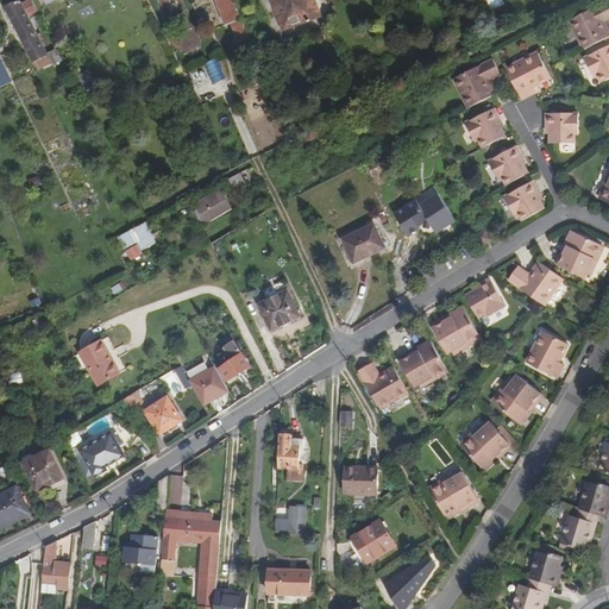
[(252,38),(236,0),(218,0),(227,25),(232,24),(240,43),(252,38)]
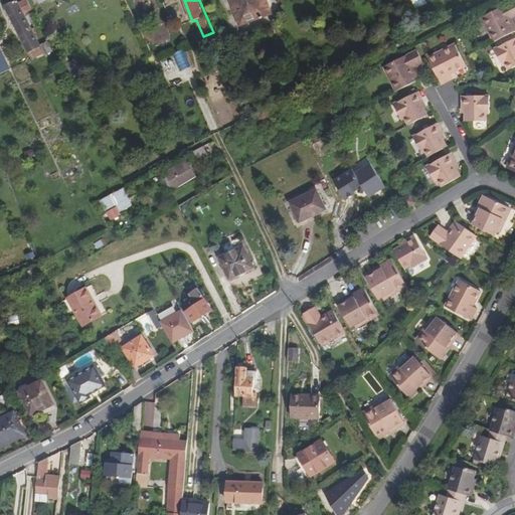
[(229,0),(239,24),(243,23),(234,0),(229,0)]
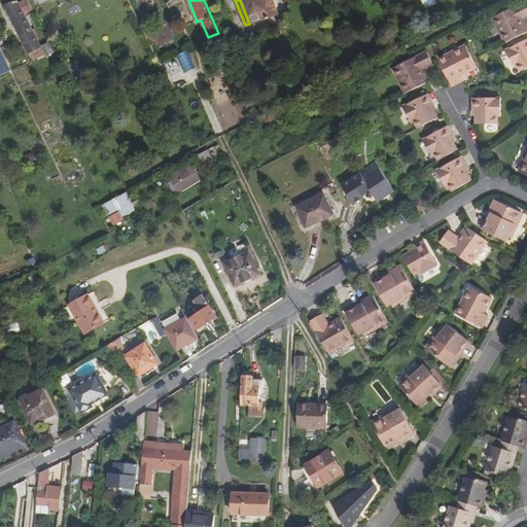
[(266,18),(258,0),(240,0),(249,24),(266,18)]
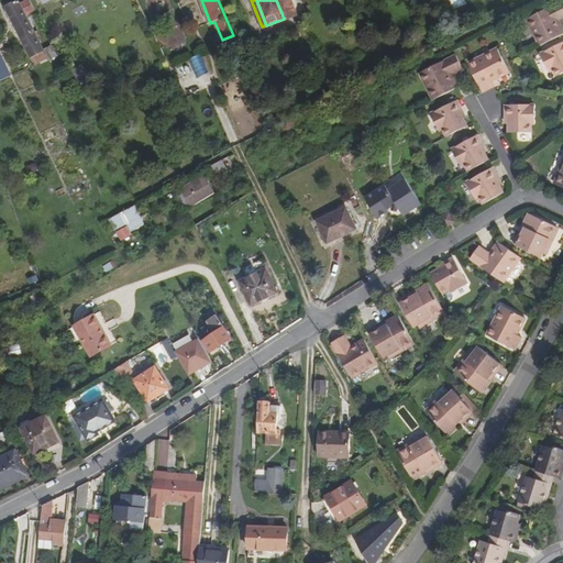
[(276,0),(284,19),(296,14),(290,0),(276,0)]
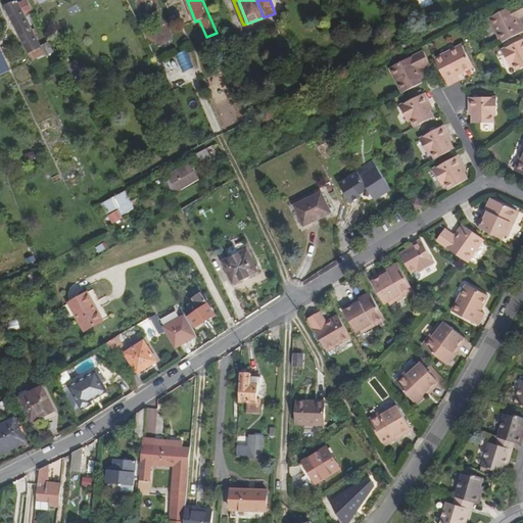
[(5,8),(33,61),(56,50),(51,41),(40,47),(24,14),(32,10),(27,1),(18,5),(16,2),(5,8)]
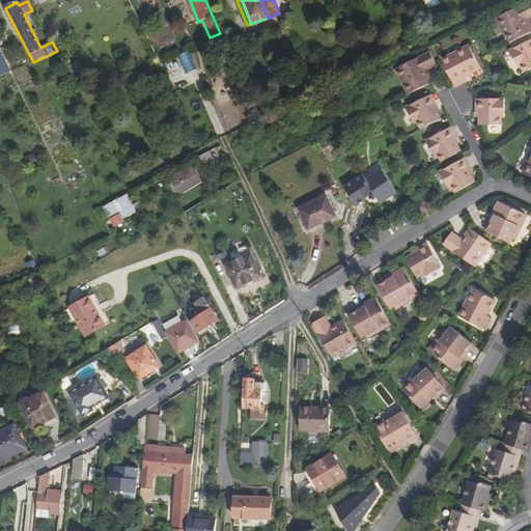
[(496,20),(508,46),(530,34),(526,27),(524,28),(522,23),(524,22),(526,21),(530,18),(530,2),(496,20)]
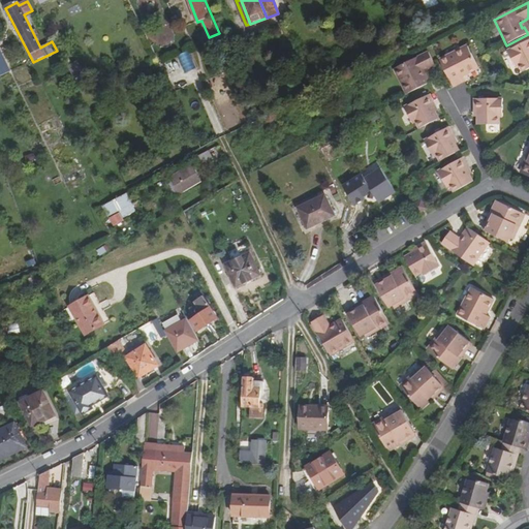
[(528,70),(528,40),(507,53),(515,68),(519,67),(522,74),(528,70)]
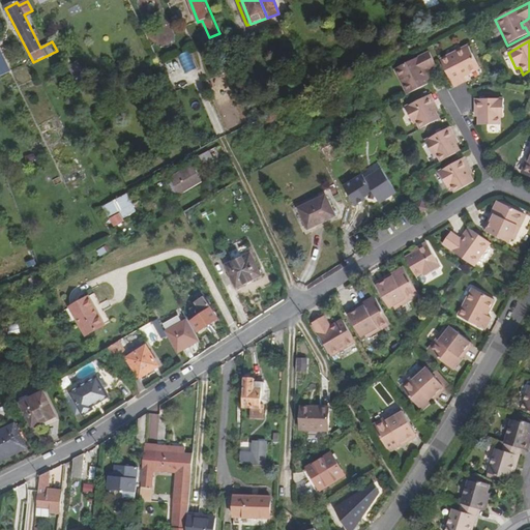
[(454,87),(466,82),(463,77),(467,75),(468,76),(479,69),(469,49),(441,62),(453,85),(454,87)]
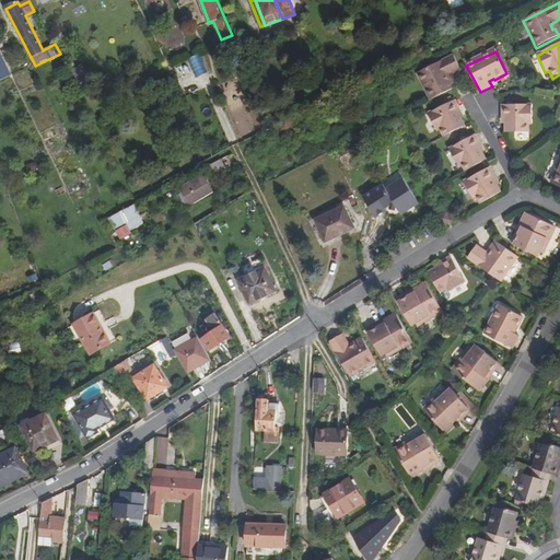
[(188,58),(195,78),(208,72),(200,54),(188,58)]
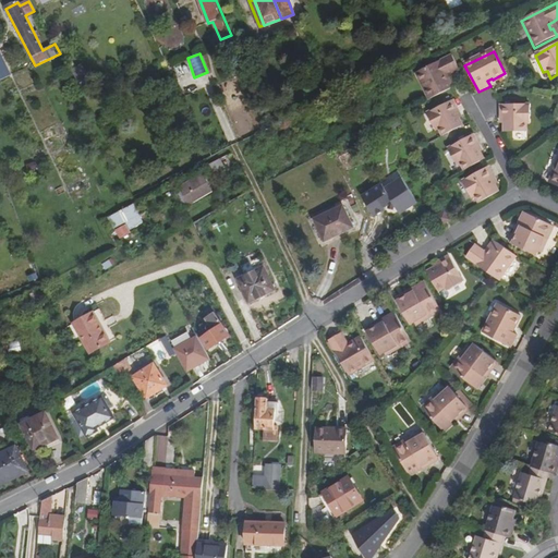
[(417,74),(431,99),(452,88),(449,81),(446,83),(443,77),(446,75),(460,69),(452,55),(417,74)]
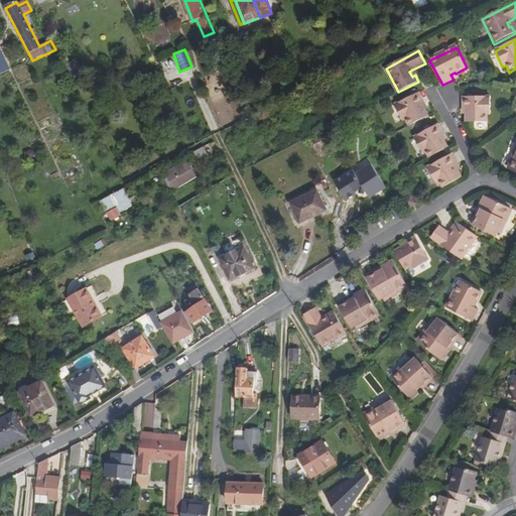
[(0,52),(0,76),(9,72),(0,52)]
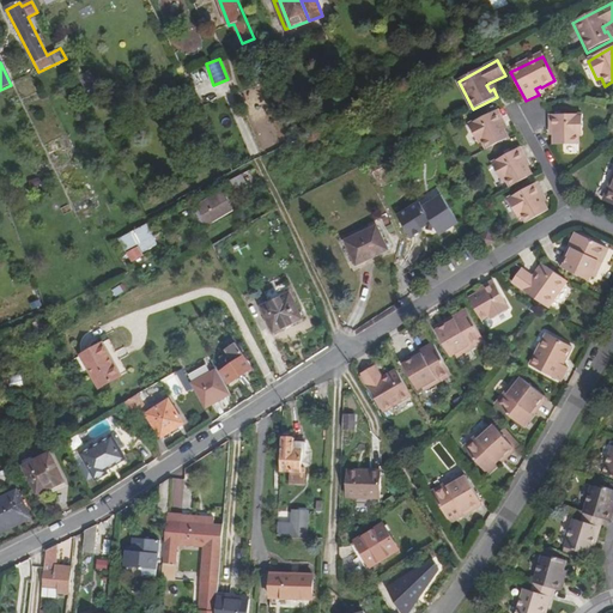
[(503,123),(507,121),(498,108),(469,123),(479,143),(484,141),(487,149),(510,138),(505,129),(503,123)]
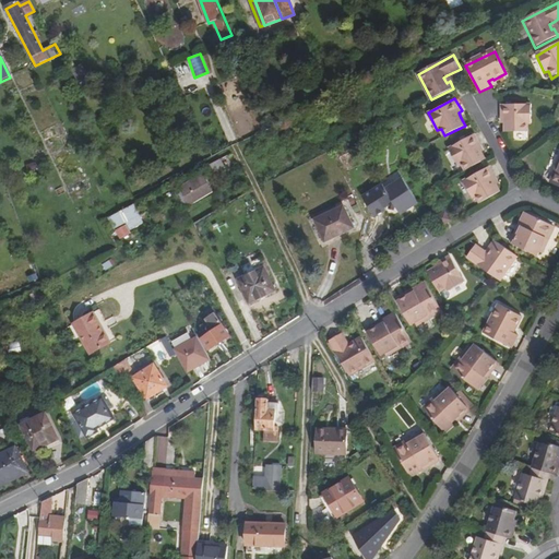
[(507,118),(506,125),(504,133),(527,134),(528,126),(532,126),(533,106),(503,105),(502,118),(507,118)]
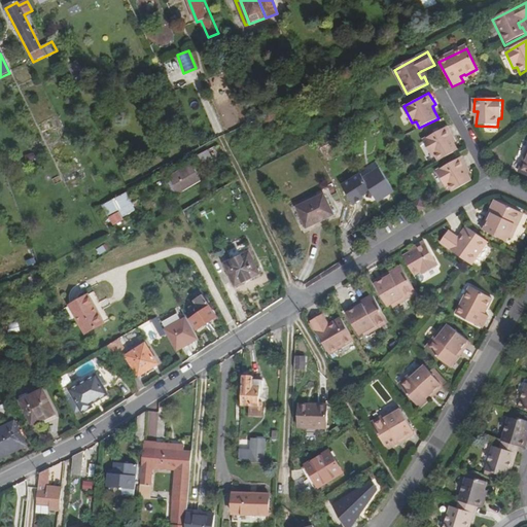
[(451,139),(454,137),(447,126),(422,140),(430,156),(434,154),(438,162),(457,150),(453,143),(451,139)]
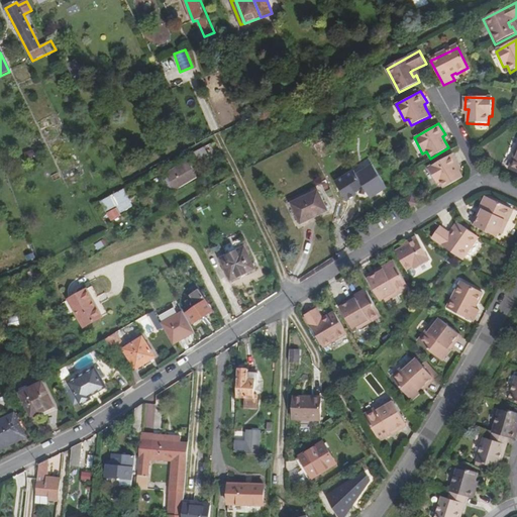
[(207,145),(193,153),(197,161),(211,153),(207,145)]
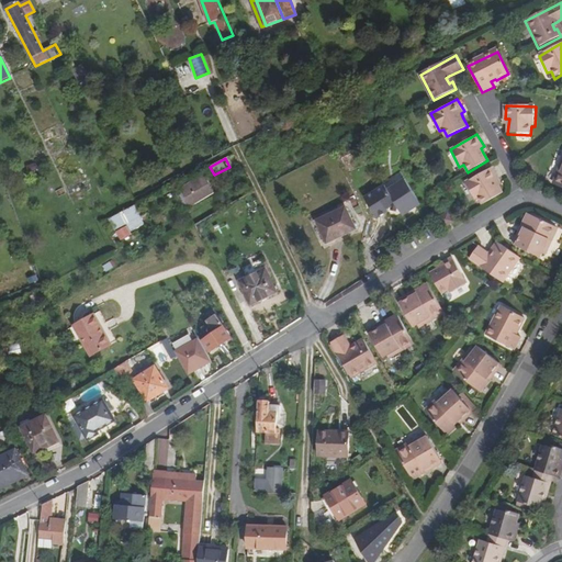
[(498,180),(502,179),(495,167),(468,181),(476,199),(481,197),(485,204),(505,192),(502,186),(498,180)]
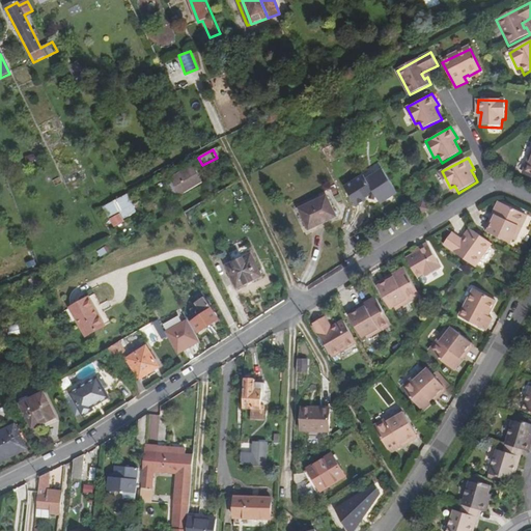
[(382,204),(400,194),(384,163),(343,183),(357,206),(378,196),(382,204)]
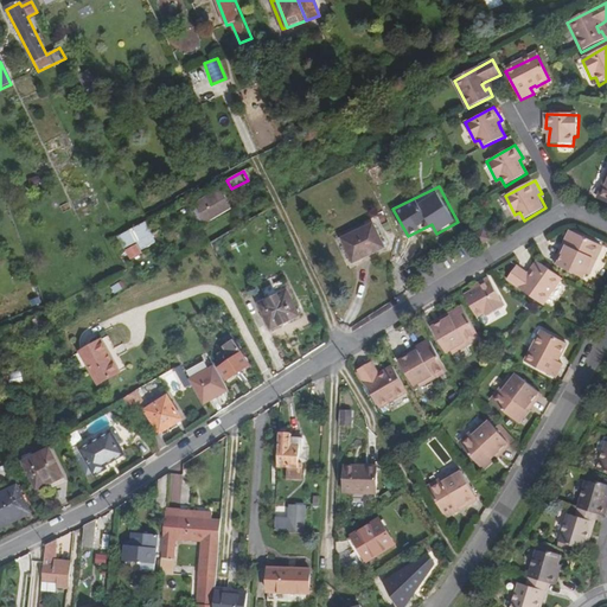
[(206,224),(234,209),(222,187),(195,204),(206,224)]
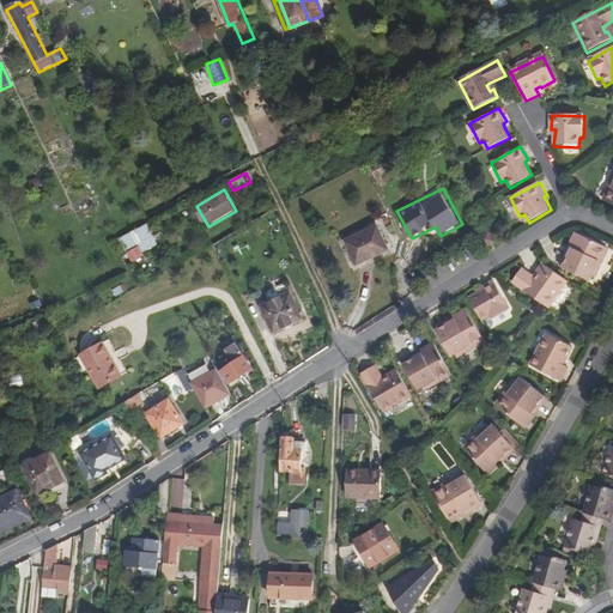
[(146,225),(120,240),(126,252),(153,238),(146,225)]
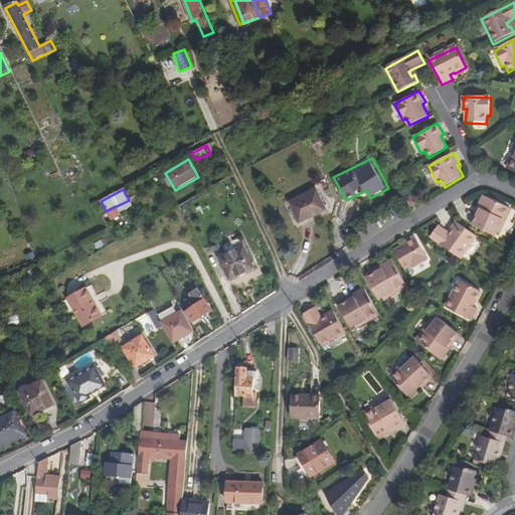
[(415,195),(404,198),(406,208),(417,205),(415,195)]
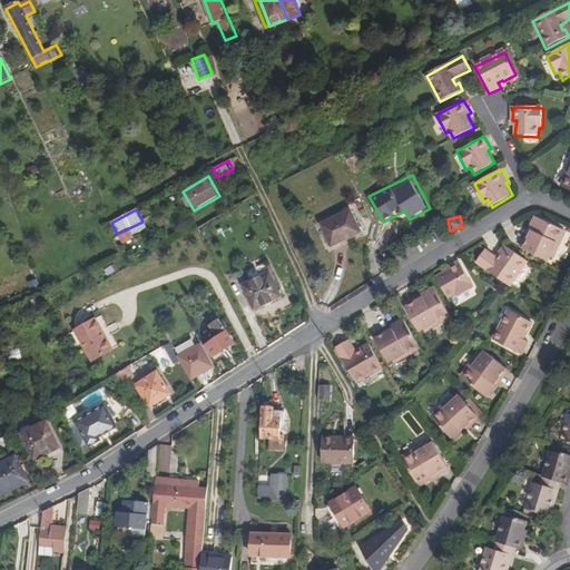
[(530,237),(524,249),(549,262),(550,258),(553,259),(560,246),(557,244),(563,231),(538,217),(531,231),(534,233),(532,238),(530,237)]
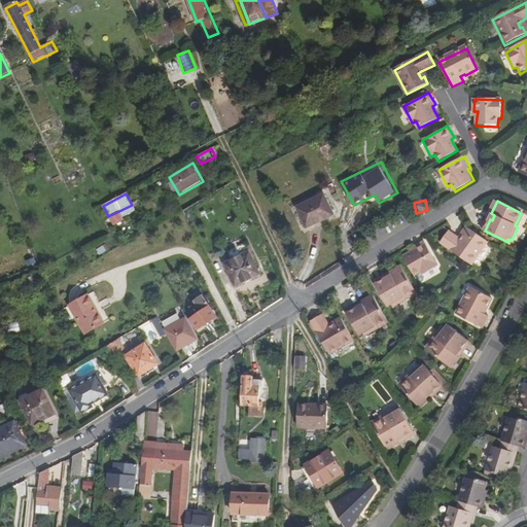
[(302,226),(311,242),(321,235),(323,239),(338,231),(326,211),(302,226)]
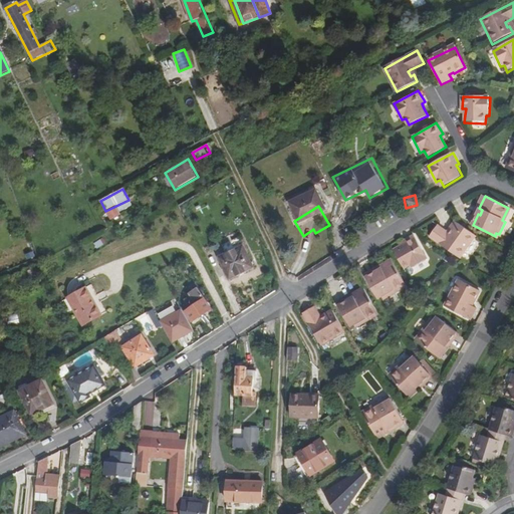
[(471,224),(473,225),(478,214),(480,215),(482,210),(479,208),(471,224)]
